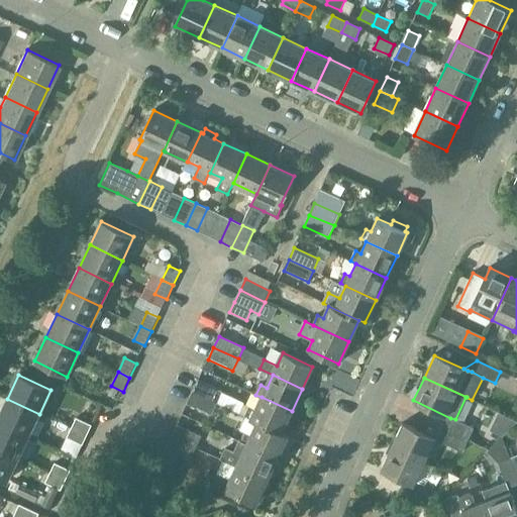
[(198,381),(192,393),(217,404),(223,392),(198,381)]
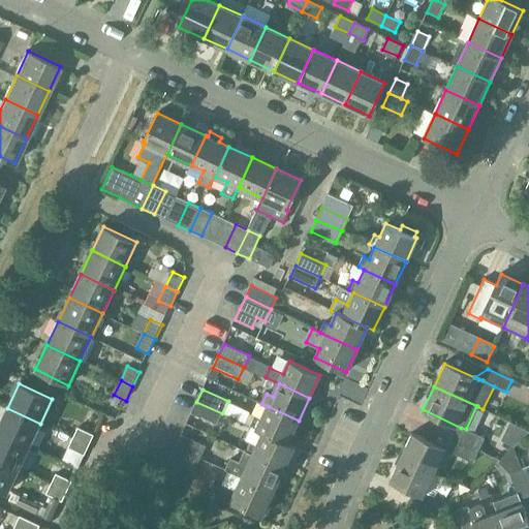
[(222,413),(196,402),(191,413),(217,425),(222,413)]
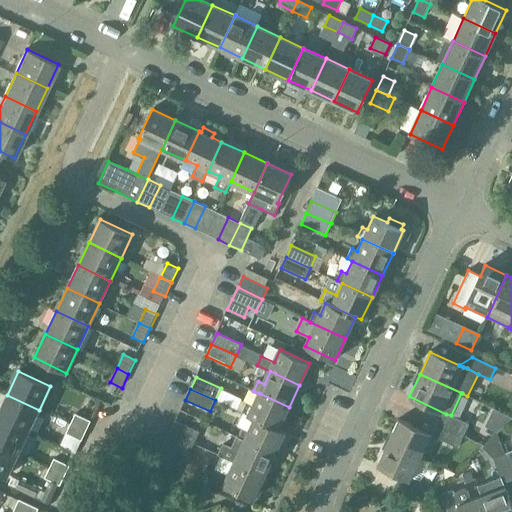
[(289,407),(259,393),(253,407),(247,404),(243,413),(254,419),(278,430),(278,429),(289,407)]
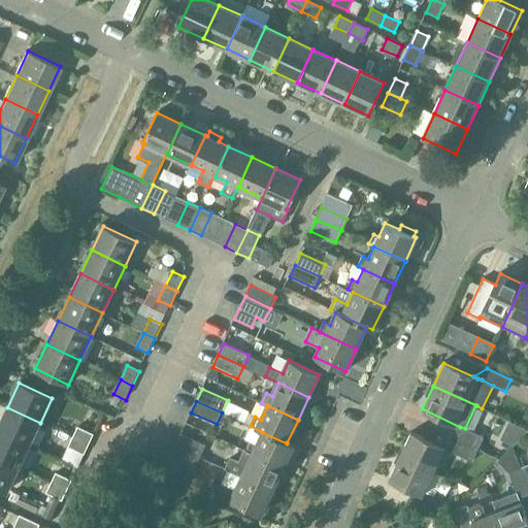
[(7,407),(0,422),(0,431),(29,446),(40,423),(7,407)]
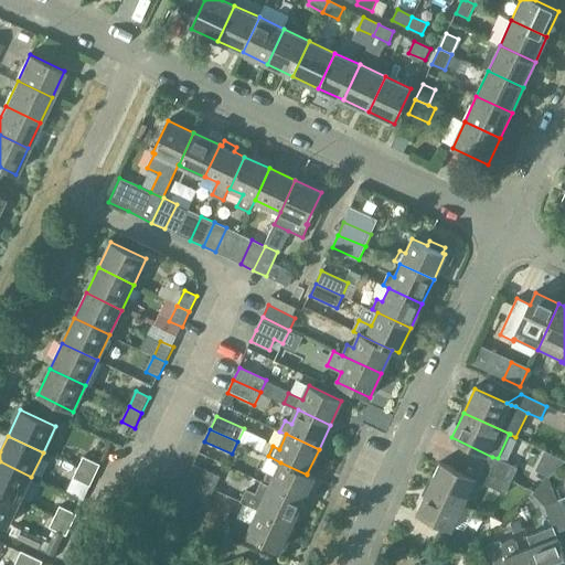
[(498,458),(492,457),(486,469),(512,481),(519,468),(498,458)]
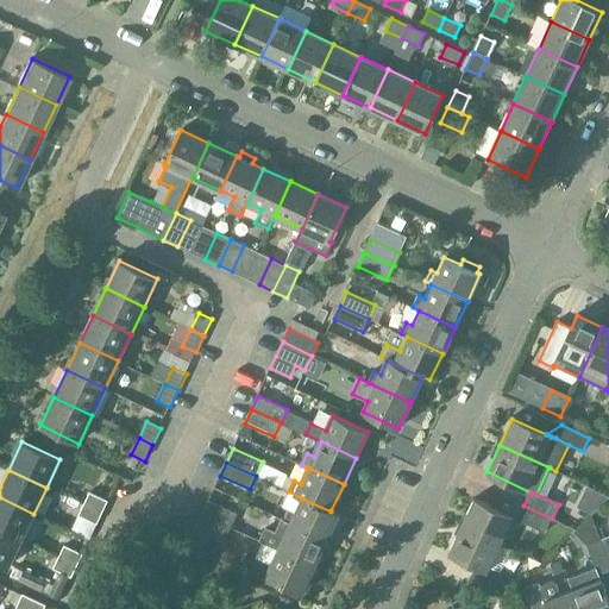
[(89,494),(83,504),(102,513),(107,502),(89,494)]
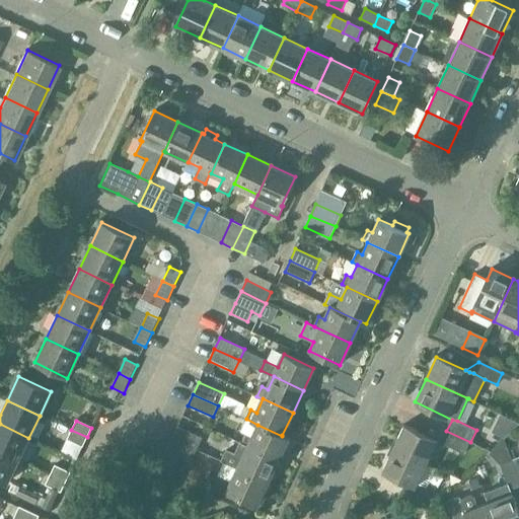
[(28,438),(0,424),(0,452),(18,461),(28,438)]
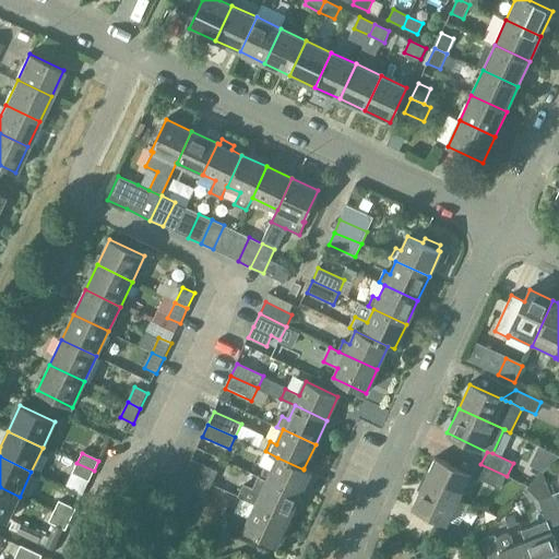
[(304,470),(277,458),(271,471),(265,468),(261,478),(300,497),(311,472),(304,468),(304,470)]
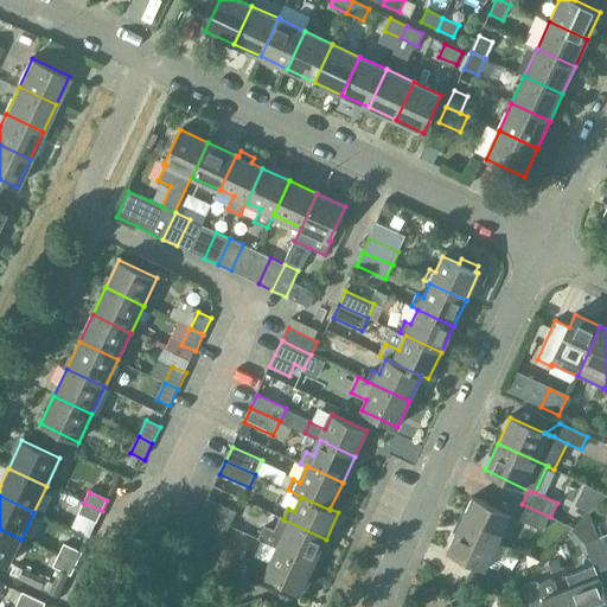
[(460,524),(499,543),(511,516),(473,498),(460,524)]
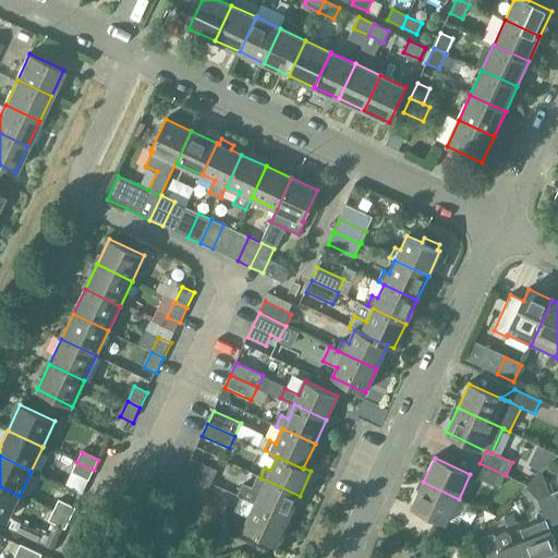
[(192,459),(186,471),(213,484),(218,471),(192,459)]
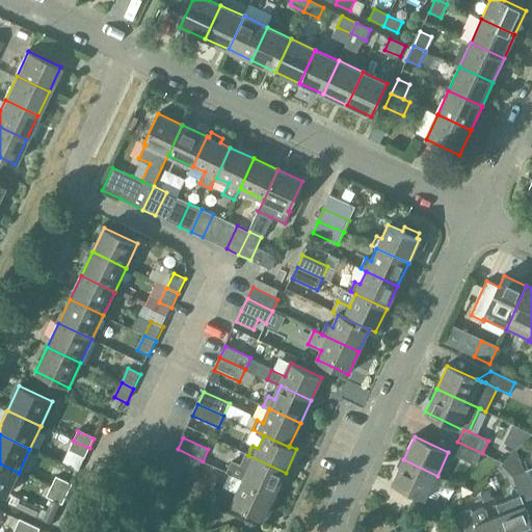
[(89,448),(73,441),(69,450),(84,457),(89,448)]
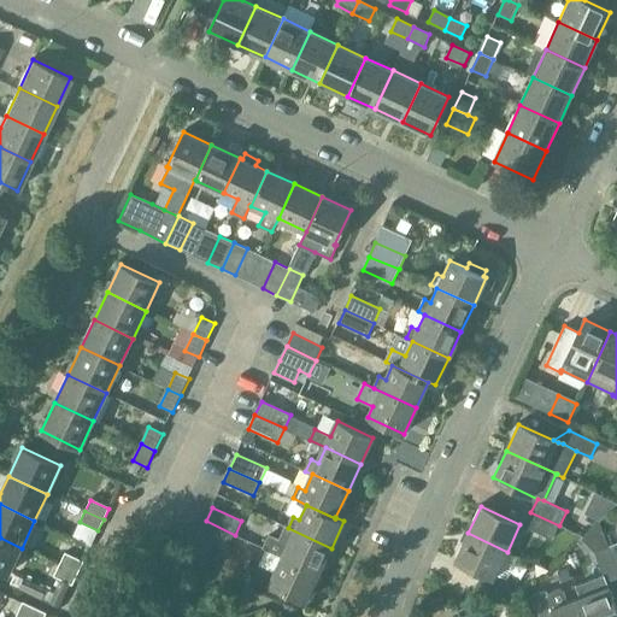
[(559,526),(530,512),(524,527),(553,540),(559,526)]
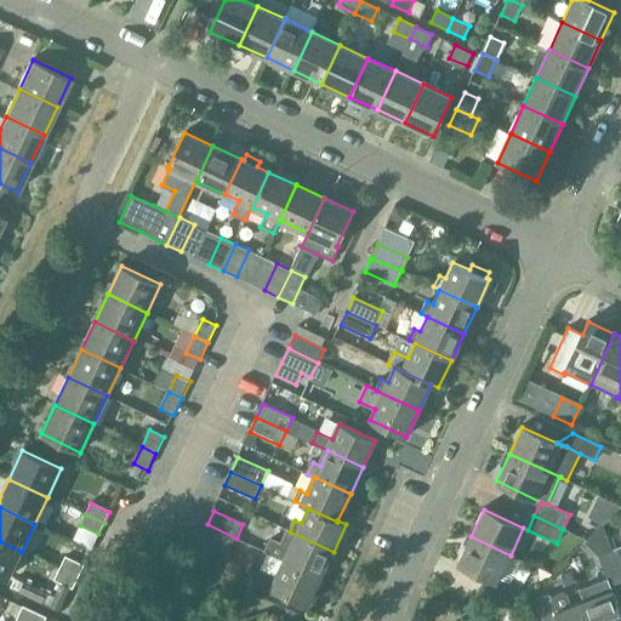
[(208,524),(200,539),(216,546),(229,552),(237,539),(208,524)]
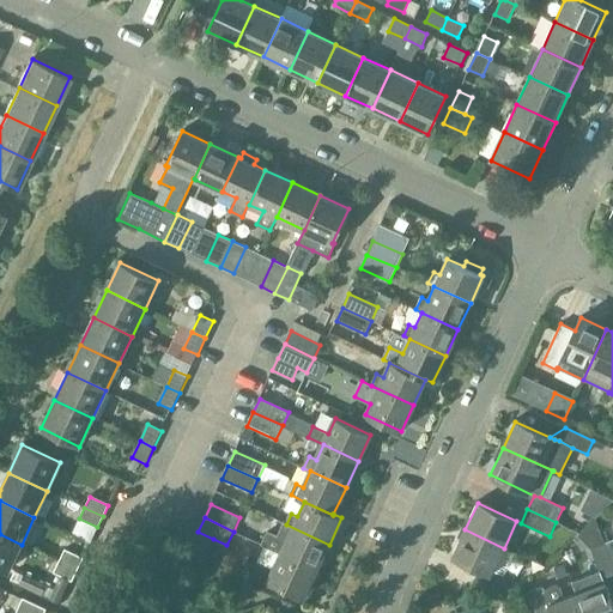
[(329,545),(286,525),(284,523),(278,536),(267,532),(261,545),(280,553),(279,554),(316,571),(322,560),(325,562),(328,560),(332,552),(331,548),(328,547),(329,545)]
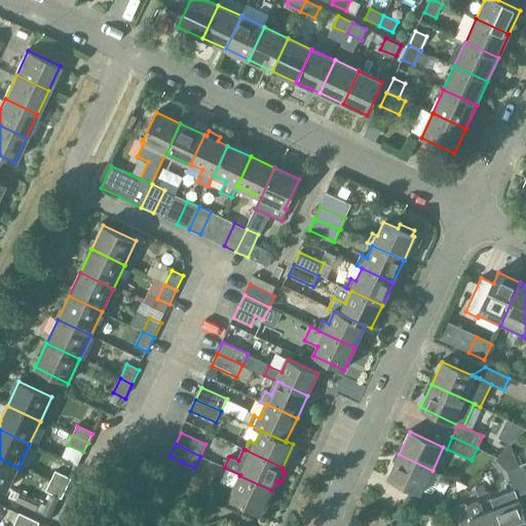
[(433,471),(399,454),(387,478),(411,489),(406,500),(430,512),(436,500),(421,493),(433,471)]
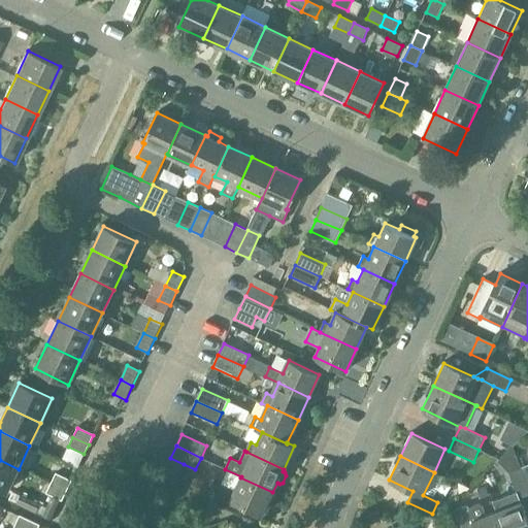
[(178,477),(184,464),(170,458),(164,471),(178,477)]
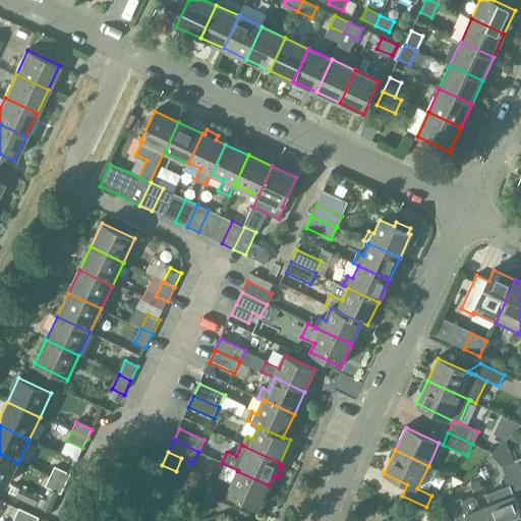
[(18,463),(0,454),(0,482),(7,486),(18,463)]
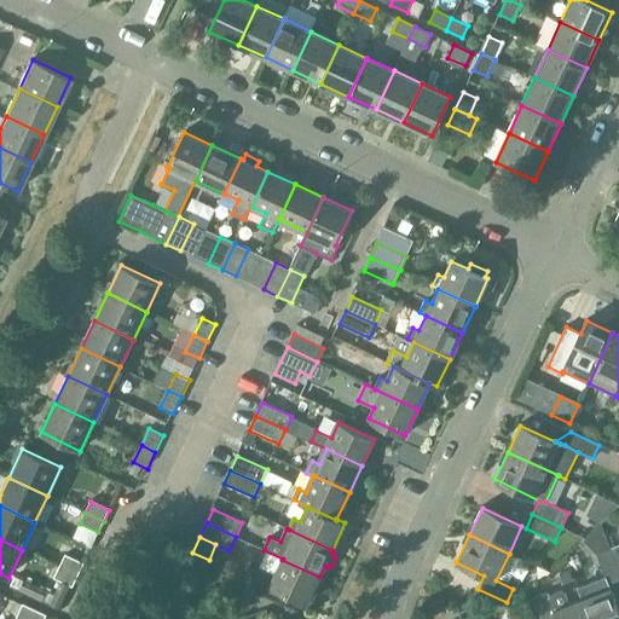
[(618,579),(618,570),(611,549),(596,555),(608,584),(618,579)]
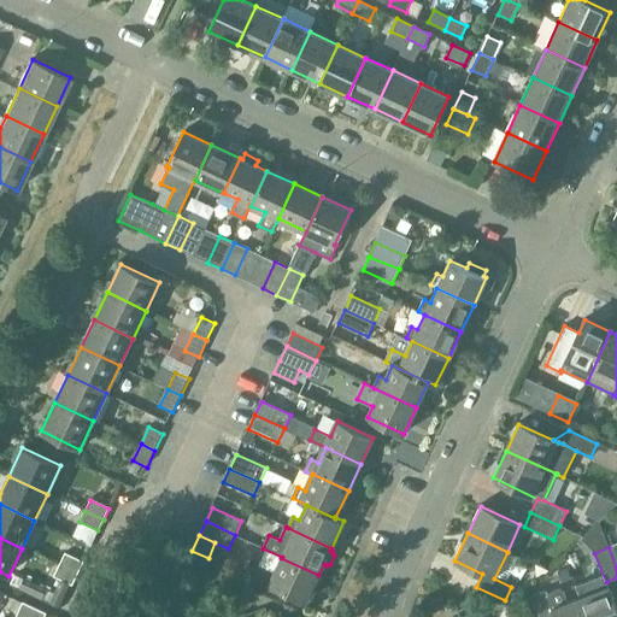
[(59,565),(78,574),(83,562),(65,553),(59,565)]
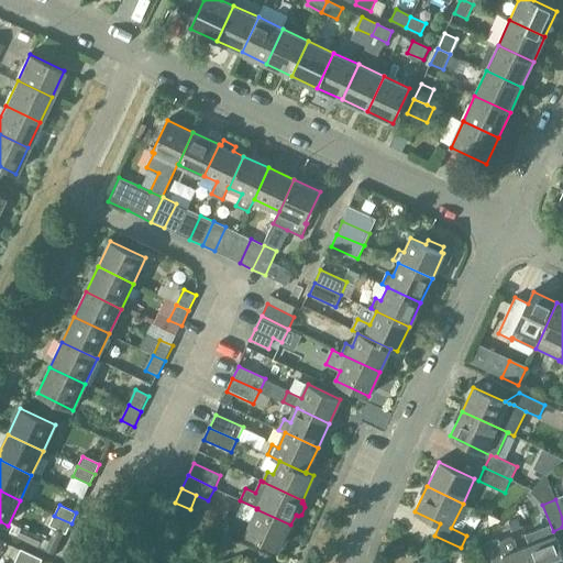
[(290,525),(256,509),(250,523),(245,521),(240,530),(279,549),(284,539),(287,540),(290,539),(294,531),(293,528),(290,527),(290,525)]
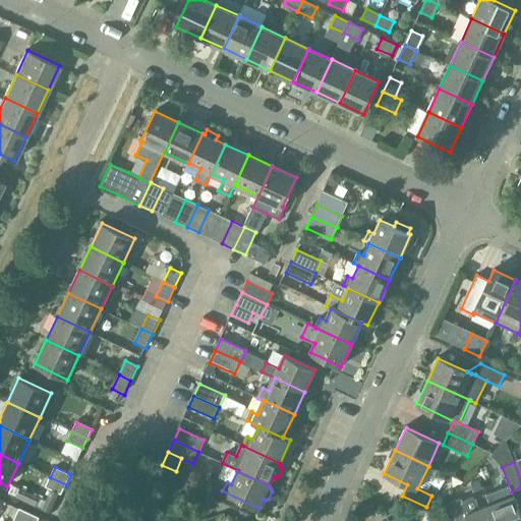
[(66,484),(50,477),(46,486),(61,494),(66,484)]
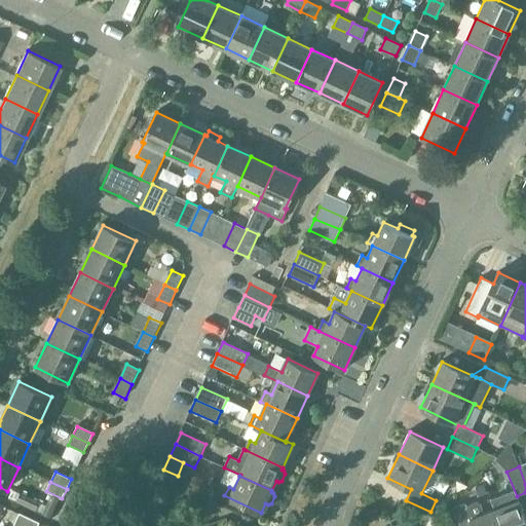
[(476,487),(479,497),(488,494),(484,484),(476,487)]
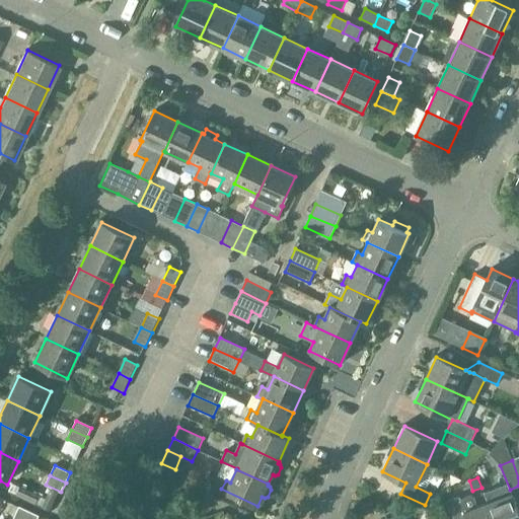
[(518,518),(518,512),(512,494),(489,503),(495,518),(518,518)]
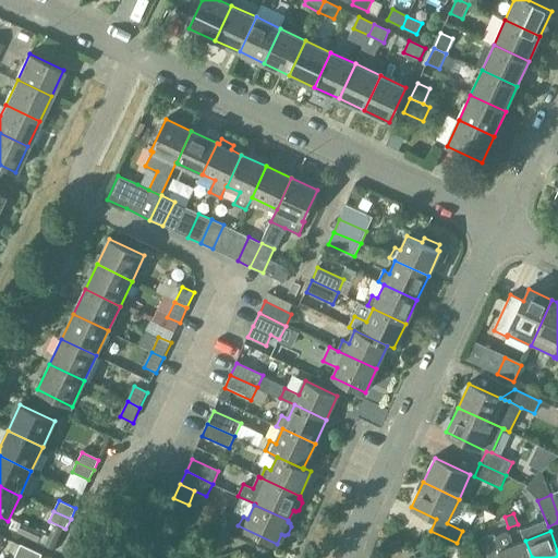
[(495,537),(494,535),(482,540),(488,557),(532,557),(525,541),(513,545),(510,535),(505,533),(495,537)]
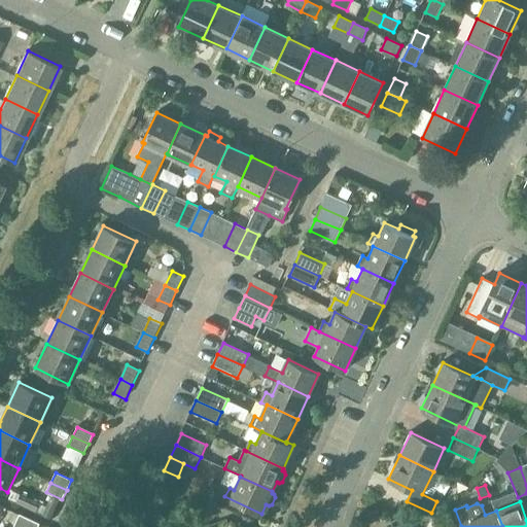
[(26,526),(29,520),(20,515),(13,526),(26,526)]
